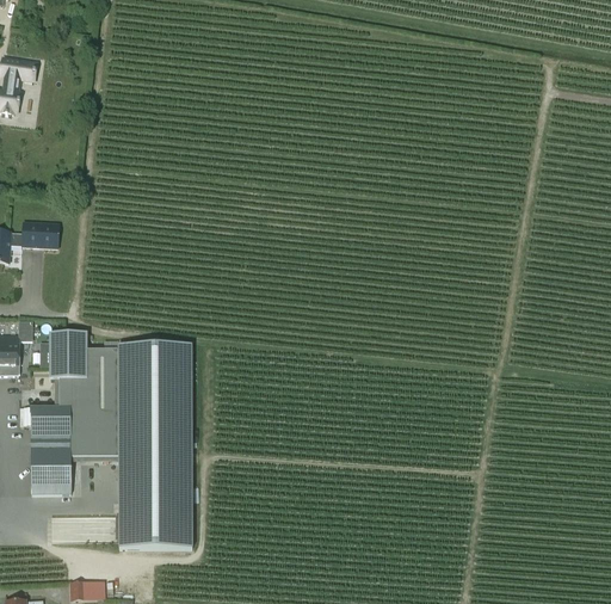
[(30,53),(5,49),(4,68),(11,68),(11,80),(1,79),(0,90),(0,99),(16,99),(16,102),(23,102),(23,99),(28,99),(30,80),(19,80),(20,68),(28,69),(30,53)]
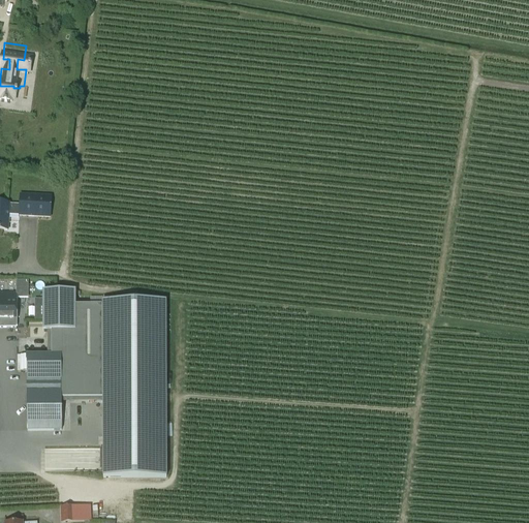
[(9,210),(20,210),(51,212),(52,191),(21,190),(21,200),(9,198),(0,197),(0,224),(8,225),(9,210)]
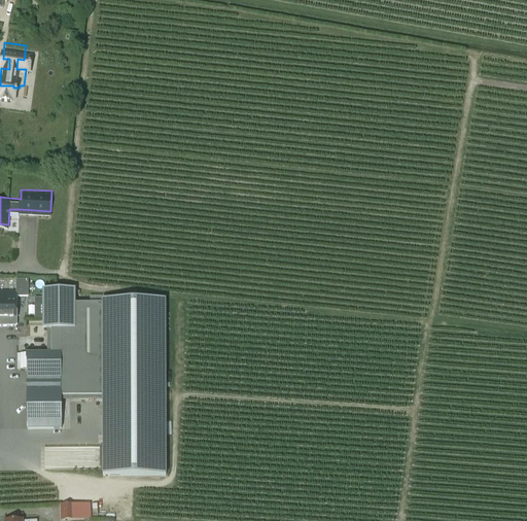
[(0,320),(16,320),(16,290),(28,290),(28,274),(16,274),(16,286),(0,285),(0,320)]
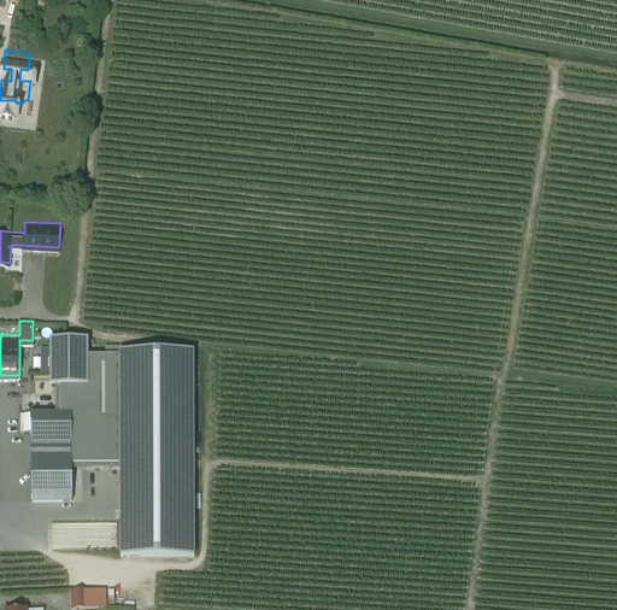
[(21,427),(31,427),(31,497),(71,497),(71,458),(119,458),(119,350),(88,350),(88,332),(50,333),(51,380),(60,380),(60,408),(21,408),(21,427)]
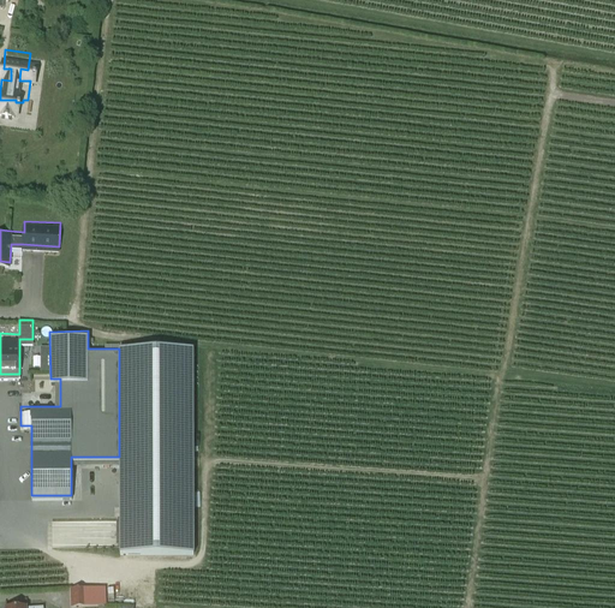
[(119,343),(119,349),(119,457),(120,549),(195,549),(193,343),(119,343)]
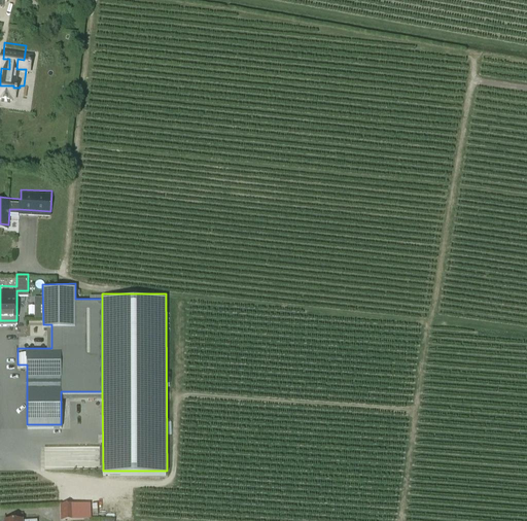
[(74,516),(73,520),(102,520),(102,516),(90,515),(90,499),(60,500),(60,516),(71,517),(71,516),(74,516)]
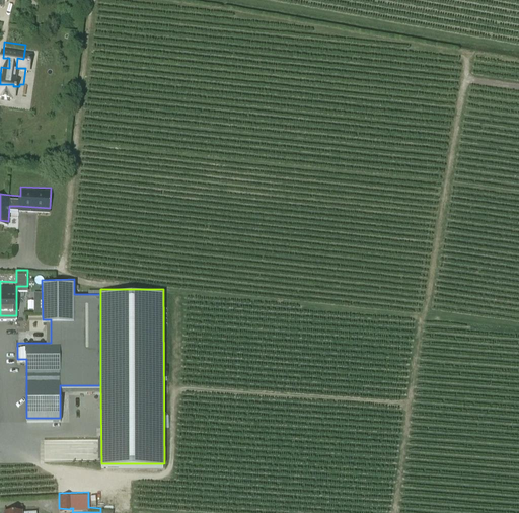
All buildings are outlined.
